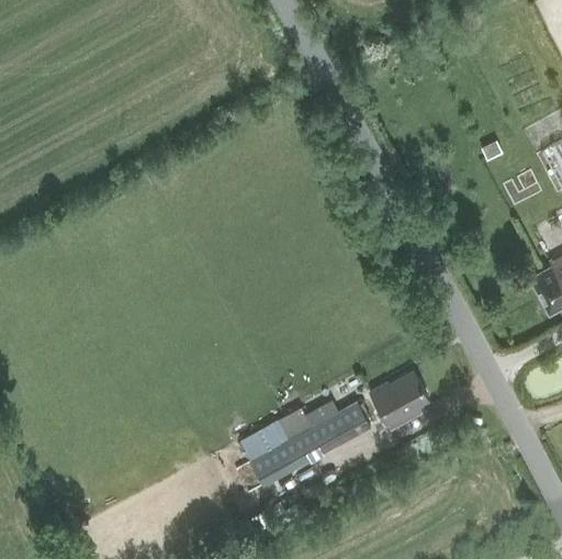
[(495,142),(481,149),(486,161),(502,154),(495,142)]
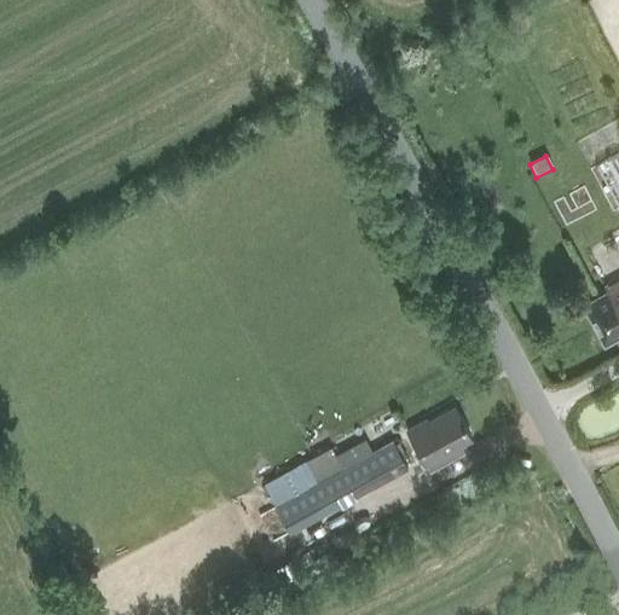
[(607,295),(584,308),(605,347),(618,338),(618,282),(605,290),(607,295)]
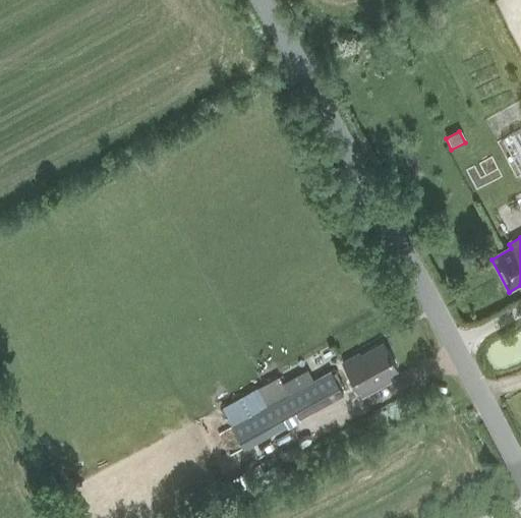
[(357,393),(397,370),(383,346),(360,358),(359,356),(342,365),(357,393)]
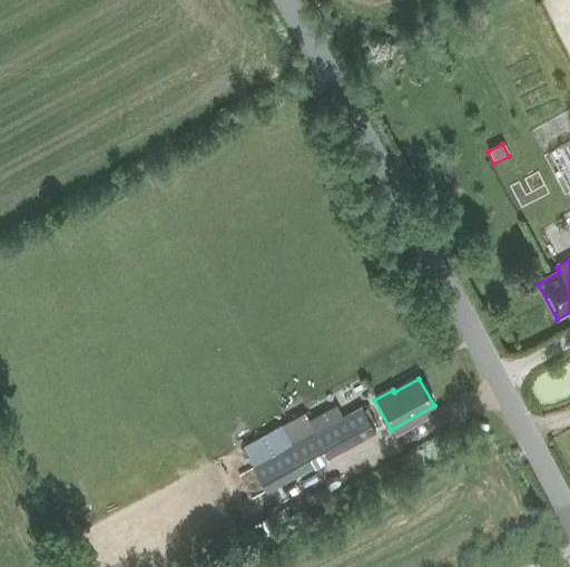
[(284,452),(286,457),(257,472),(265,487),(277,480),(279,482),(295,473),(297,477),(375,434),(362,410),(284,452)]
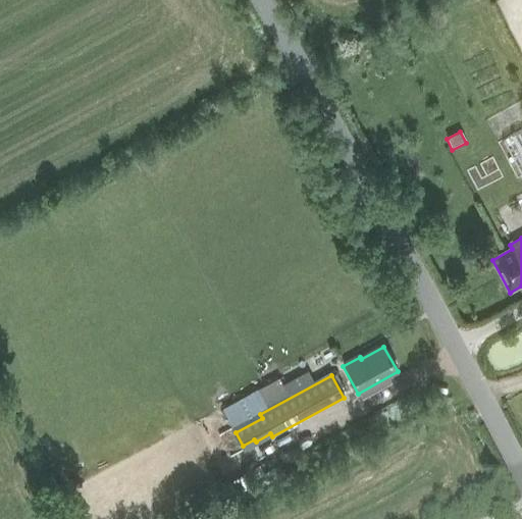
[(296,456),(293,451),(286,455),(289,460),(291,463),(298,459),(296,456)]
